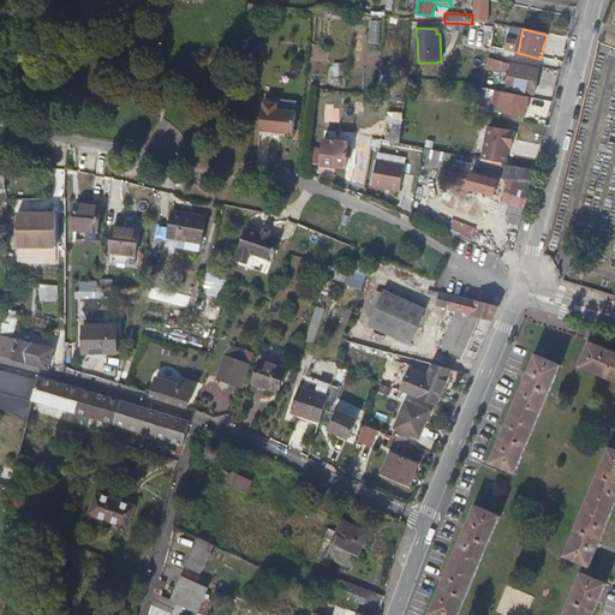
[(263,41),(243,40),(243,57),(263,57),(263,41)]
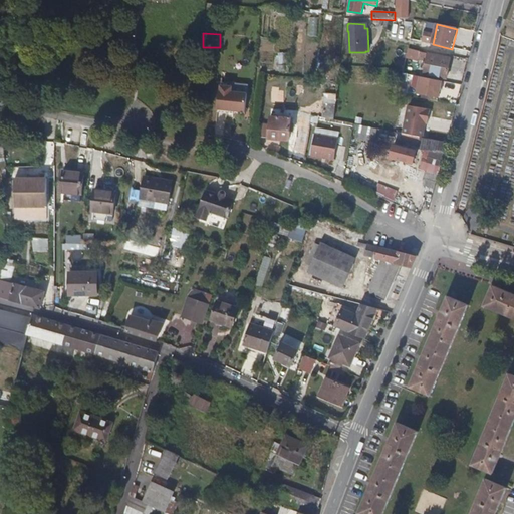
[(420,57),(421,50),(412,48),(410,55),(420,57)]
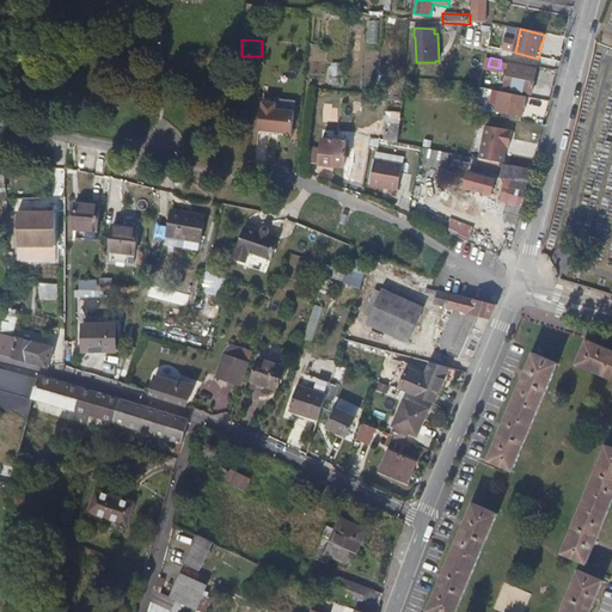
[(344,79),(344,65),(334,65),(335,79),(344,79)]
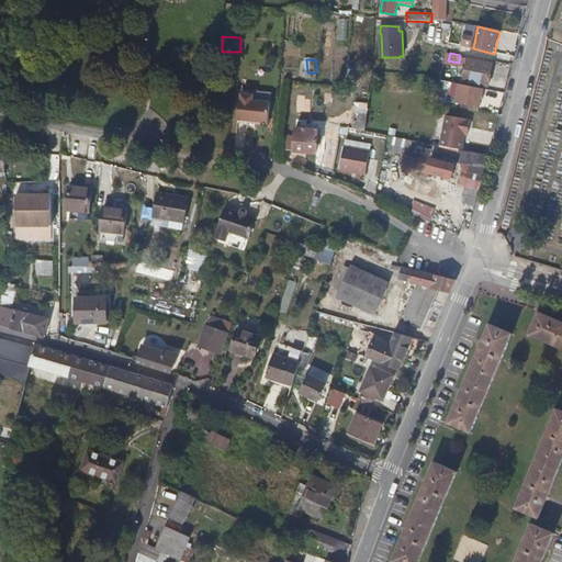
[(493,64),(468,59),(463,81),(487,86),(493,64)]
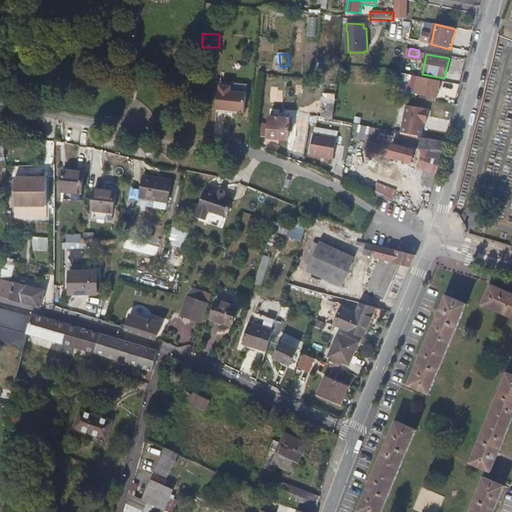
[(416,94),(436,98),(440,81),(420,77),(416,94)]
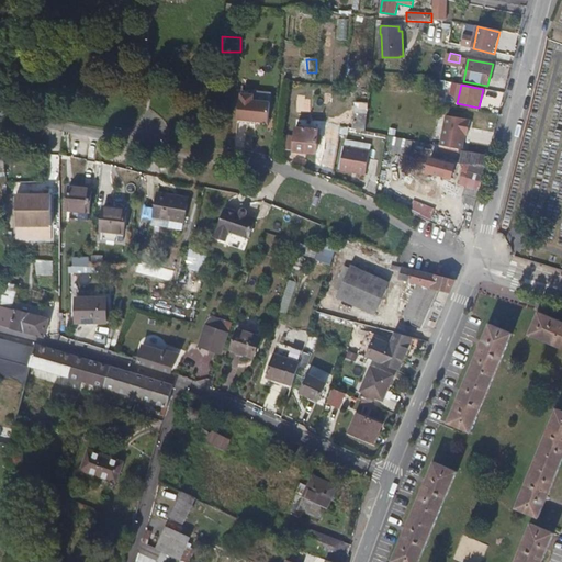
[(268,123),(270,103),(254,102),(255,93),(240,92),(238,121),(268,123)]
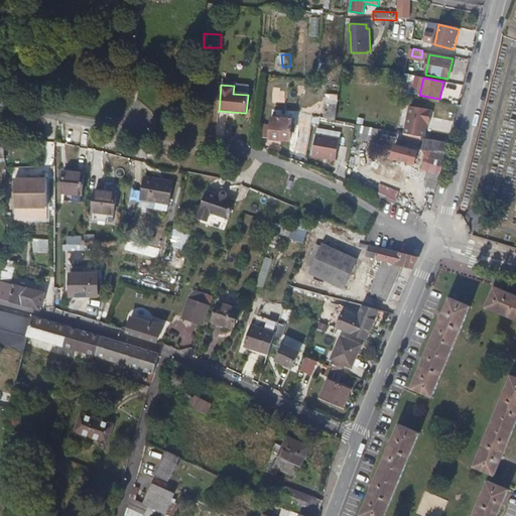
[(423,137),(426,138),(431,111),(411,107),(405,133),(423,137)]
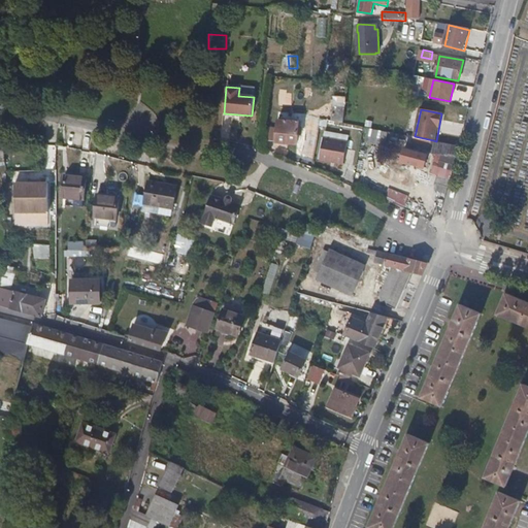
[(301,122),(277,120),(276,132),(268,131),(267,141),(298,145),(301,122)]
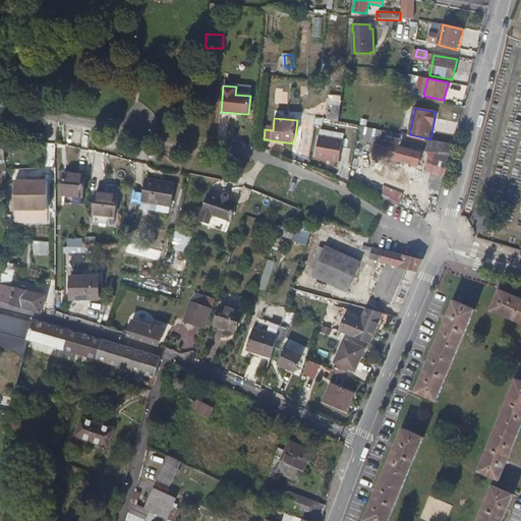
[(377,140),(379,132),(361,128),(358,141),(375,147),(377,140)]
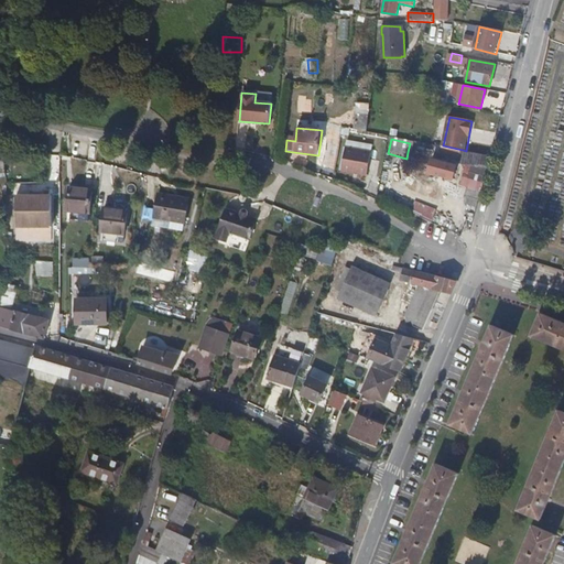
[(423,147),(413,144),(411,153),(422,155),(423,147)]
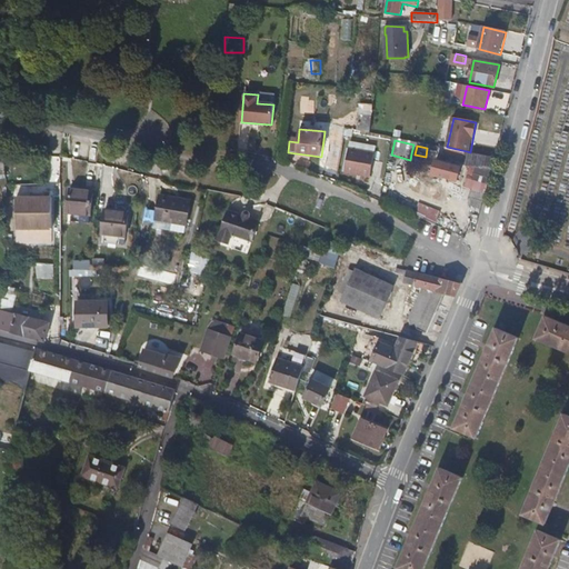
[(457,149),(447,147),(445,156),(456,159),(457,149)]
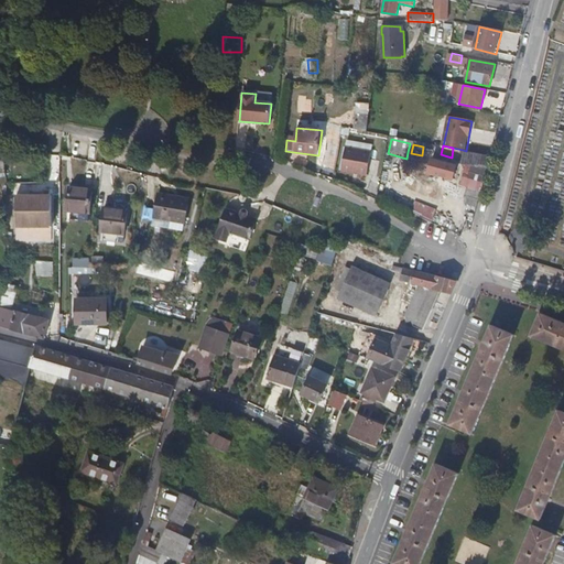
[(371,151),(346,147),(342,171),(367,175),(371,151)]
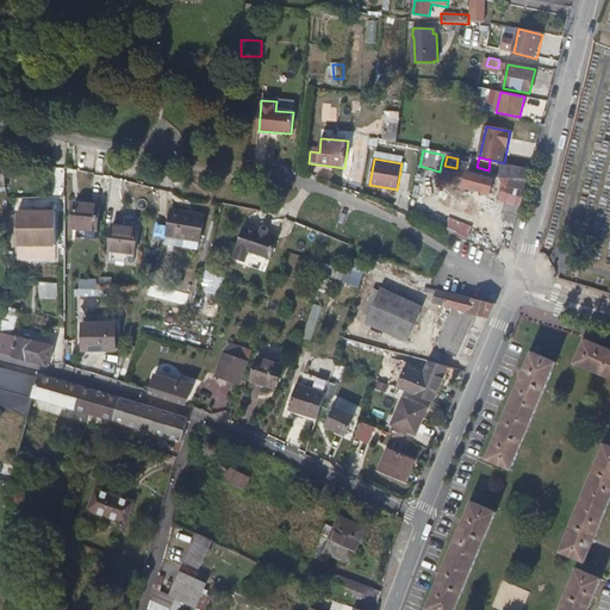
[(498,172),(500,162),(490,160),(489,170),(498,172)]
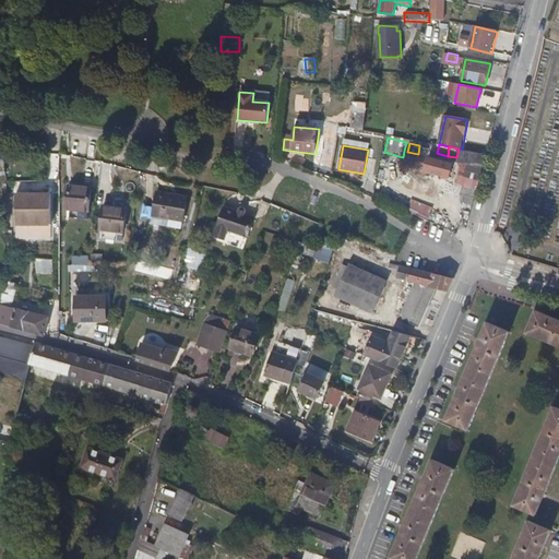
[(462,201),(474,204),(486,154),(462,150),(459,149),(456,157),(455,162),(463,164),(461,175),(467,177),(465,187),(462,201)]
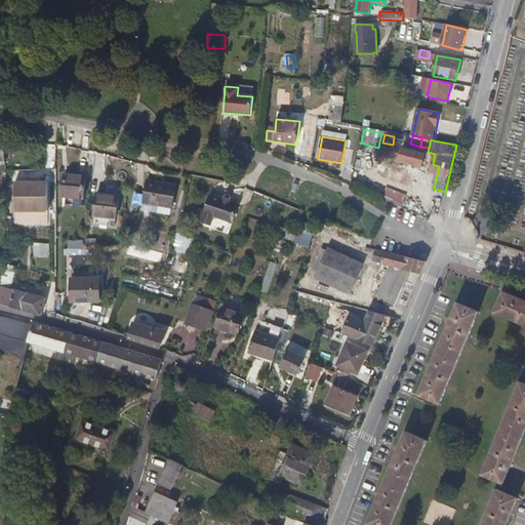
[(423,167),(425,162),(427,153),(401,147),(400,154),(402,154),(401,161),(423,167)]
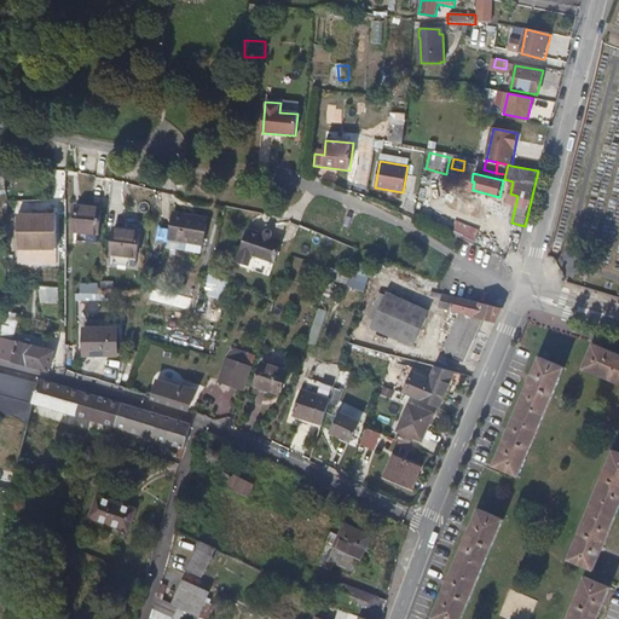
[(501,191),(510,194),(513,181),(504,179),(503,179),(503,180),(501,191)]
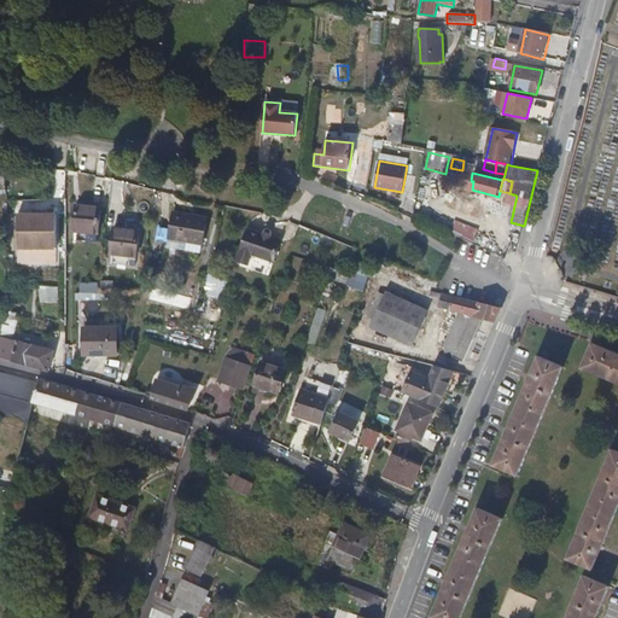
[(506,204),(514,207),(517,196),(509,193),(506,204)]
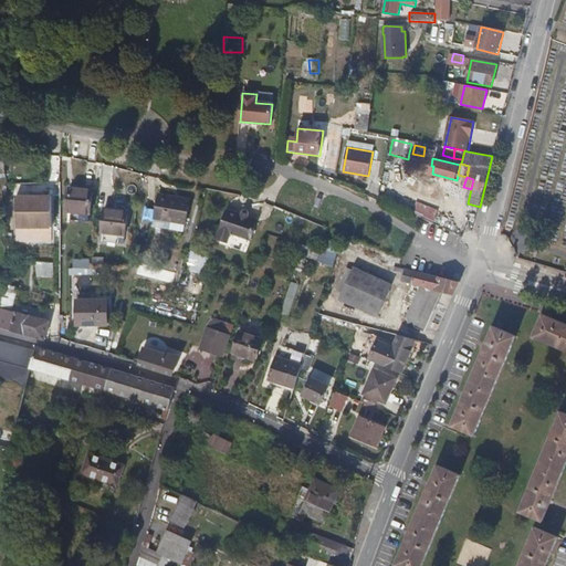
[(93,190),(72,188),(69,210),(91,212),(93,190)]
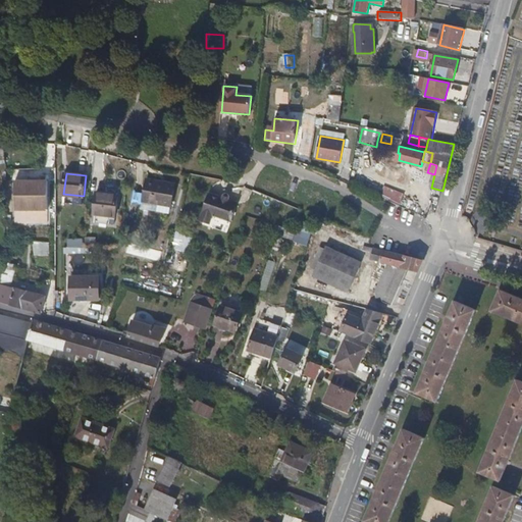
[(175,185),(147,178),(144,192),(134,190),(129,205),(169,212),(175,185)]
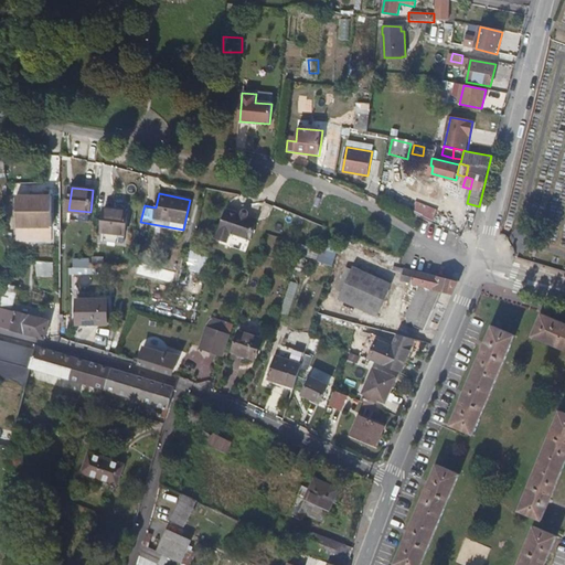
[(42,201),(42,195),(18,195),(18,227),(43,227),(52,227),(52,201),(42,201)]
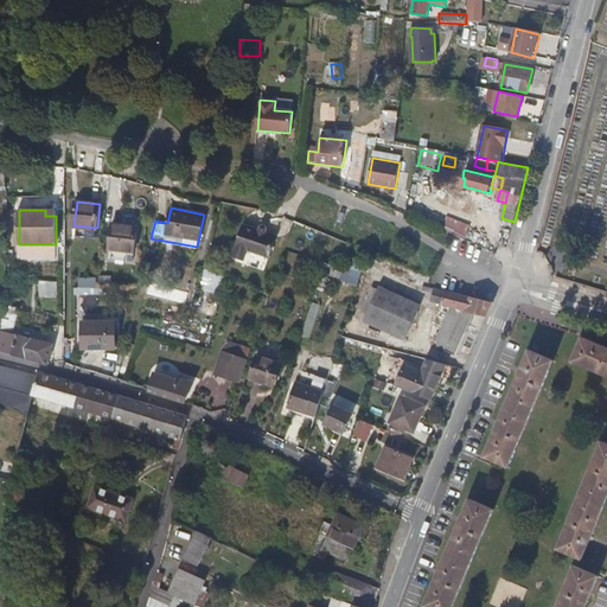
[(441,230),(464,240),(470,225),(446,216),(441,230)]
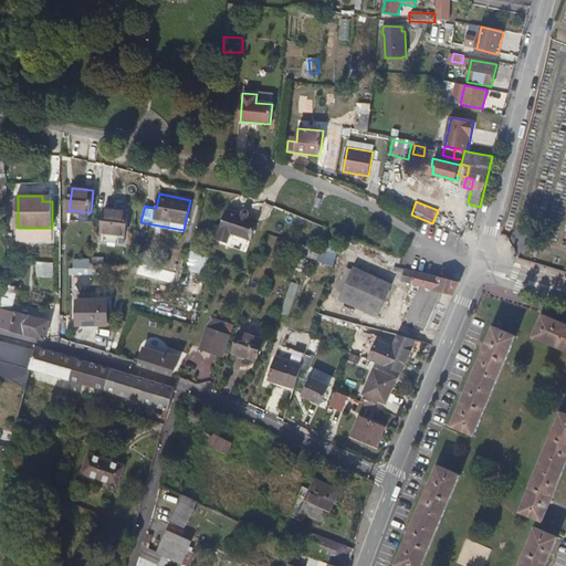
[(128,213),(106,210),(103,232),(126,236),(128,213)]
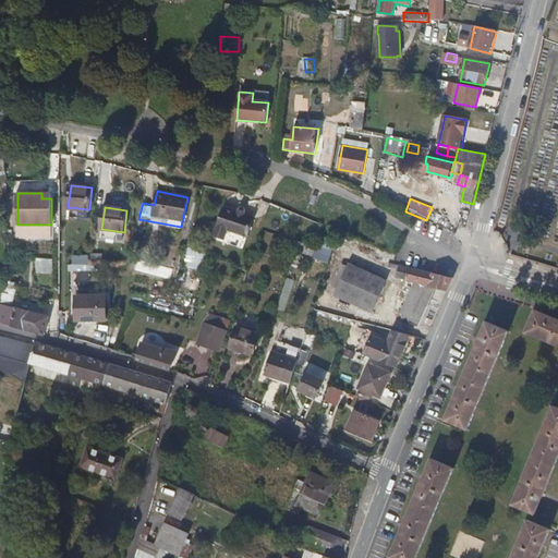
[(243,249),(253,218),(245,216),(245,211),(245,210),(243,208),(241,208),(240,209),(238,214),(225,209),(216,238),(225,240),(223,242),(243,249)]
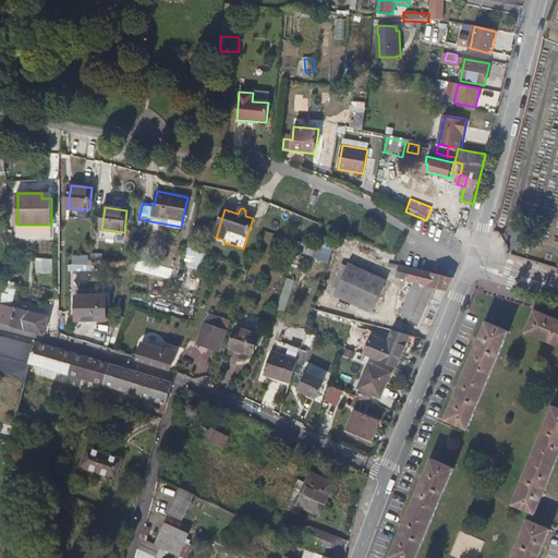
[(52,276),(53,258),(36,257),(35,275),(52,276)]
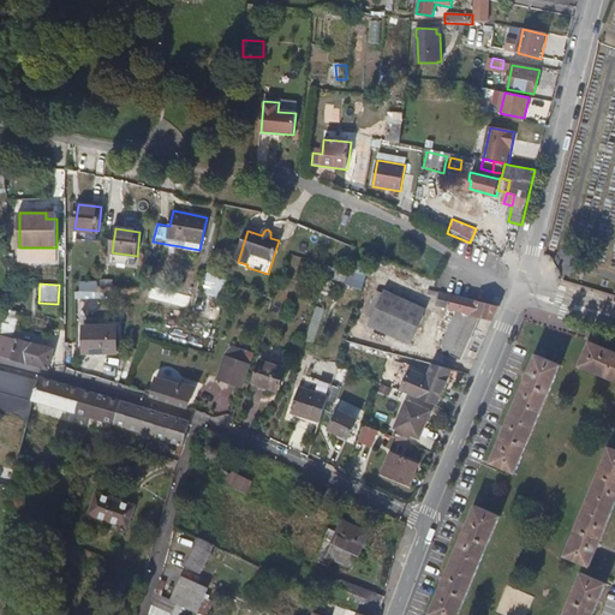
[(494,321),(500,306),(485,302),(454,288),(453,296),(452,296),(448,309),(469,314),(451,356),(464,360),(482,317),(494,321)]
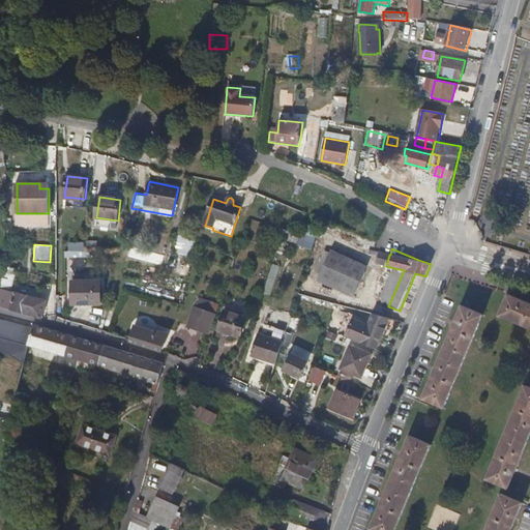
[(367,268),(331,252),(319,281),(354,296),(367,268)]
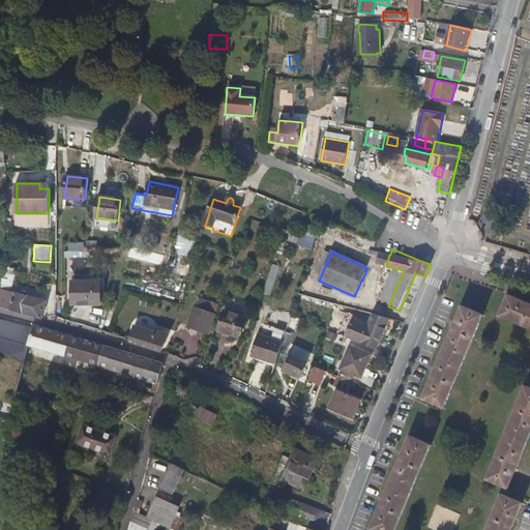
[(2,283),(0,288),(0,301),(28,311),(40,314),(40,313),(46,295),(2,283)]
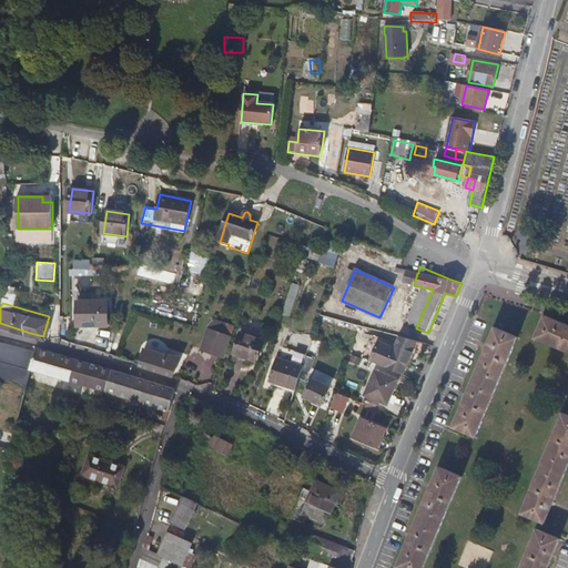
[(109,303),(78,303),(78,328),(109,328),(109,303)]
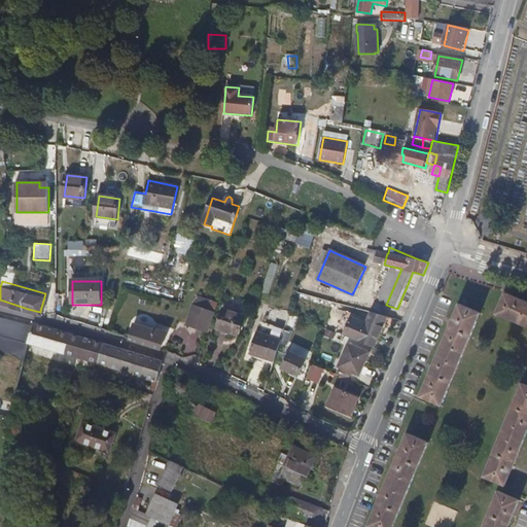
[(526,301),(505,292),(496,315),(526,327),(526,301)]
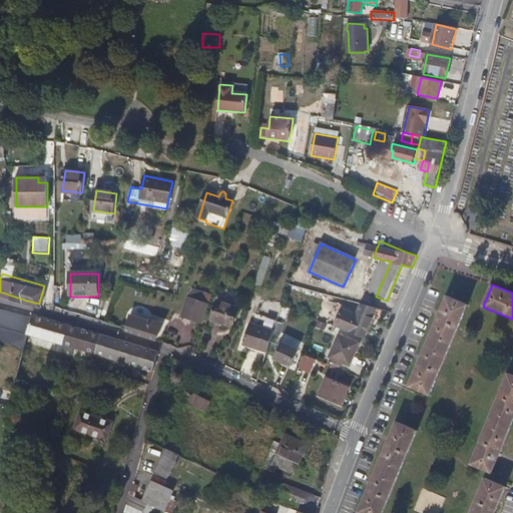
[(468,306),(447,297),(428,343),(449,352),(468,306)]
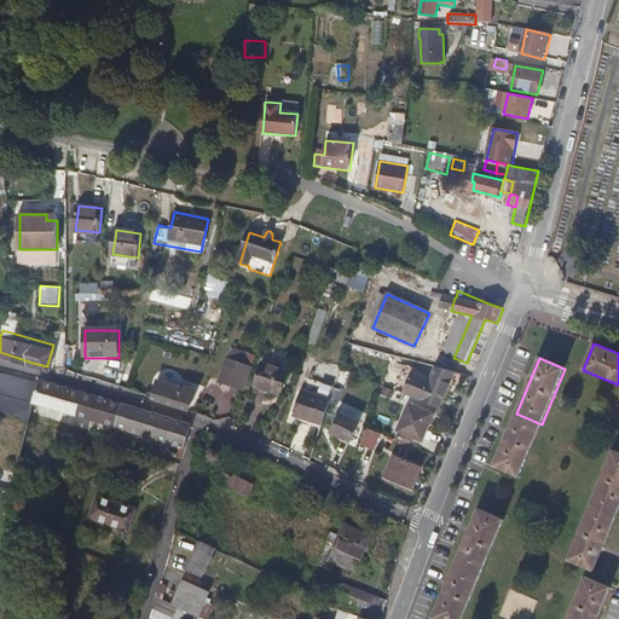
[(219,391),(242,398),(253,368),(229,359),(219,391)]
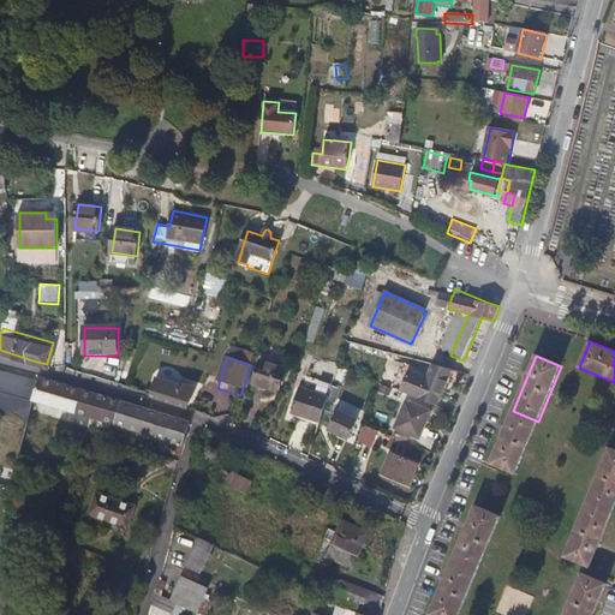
[(262,363),(254,386),(278,394),(285,371),(262,363)]
